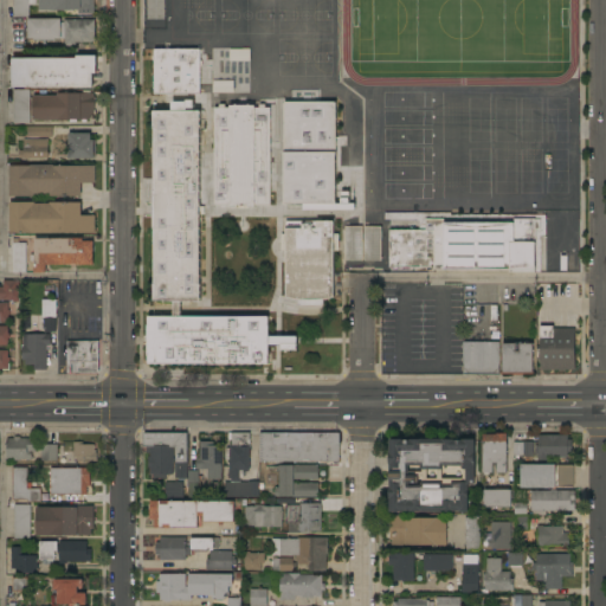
[(12,0),(37,0),(37,5),(28,5),(28,17),(13,17),(12,0)]
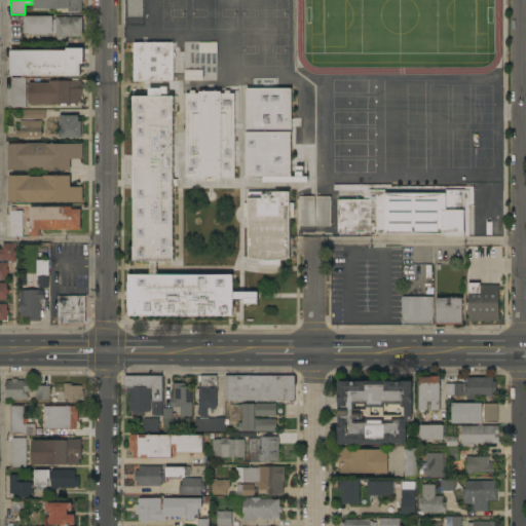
[(34,0),(81,0),(81,12),(67,12),(67,9),(34,9),(34,0)]
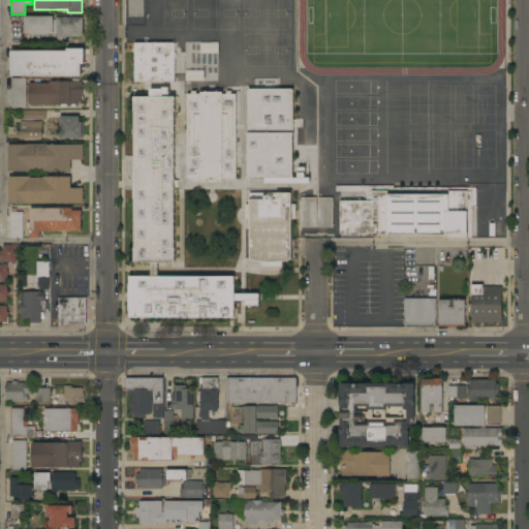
[(128,0),(143,0),(144,17),(128,17),(128,0)]
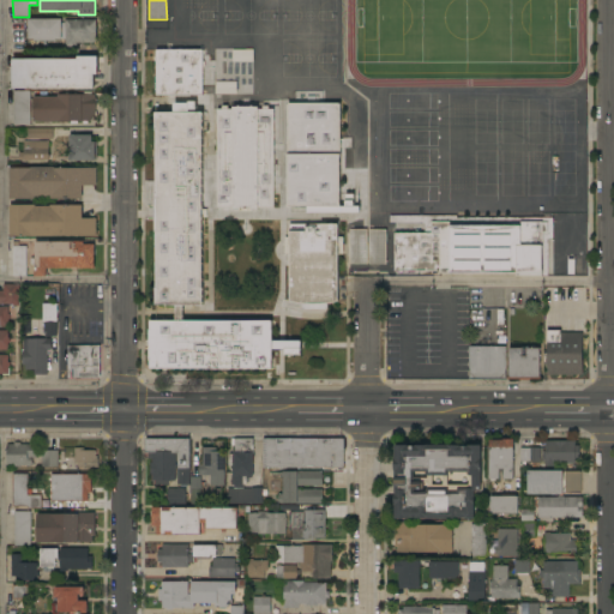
[(61,19),(61,23),(65,23),(65,20),(96,20),(96,38),(92,43),(76,42),(76,47),(65,47),(66,32),(61,32),(61,40),(55,40),(55,41),(34,41),(34,40),(28,40),(28,19),(61,19)]
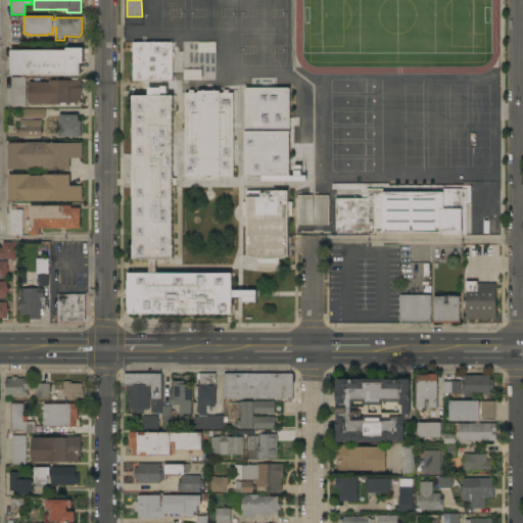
[(133,42),(173,42),(173,53),(174,53),(174,56),(173,56),(173,81),(133,82),(133,42)]
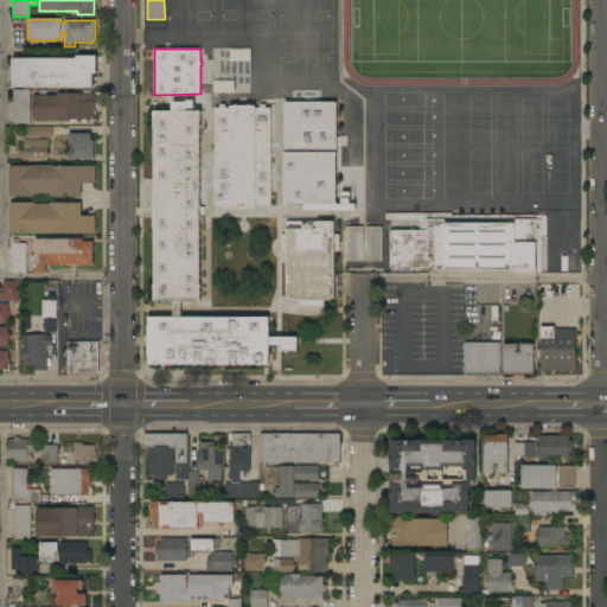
[(230,49),(249,49),(249,61),(230,61),(230,49)]
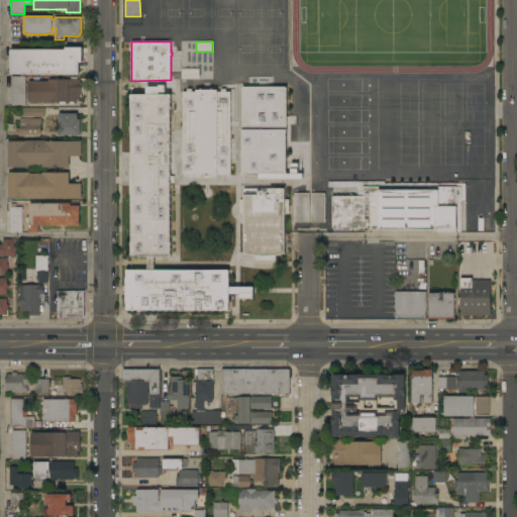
[(65,49),(65,47),(82,47),(82,63),(79,63),(79,75),(10,75),(10,49),(65,49)]
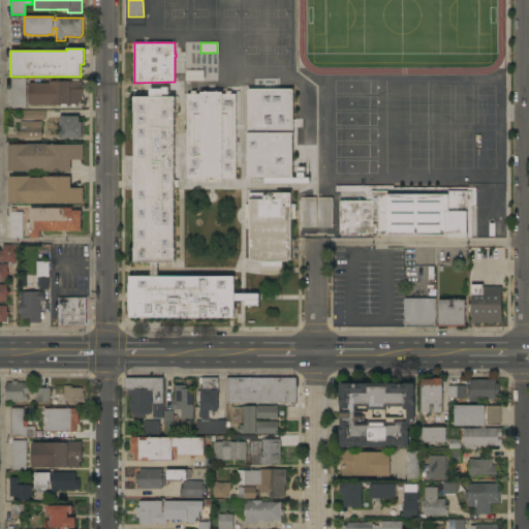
[(186,81),(186,70),(203,70),(203,81),(186,81)]
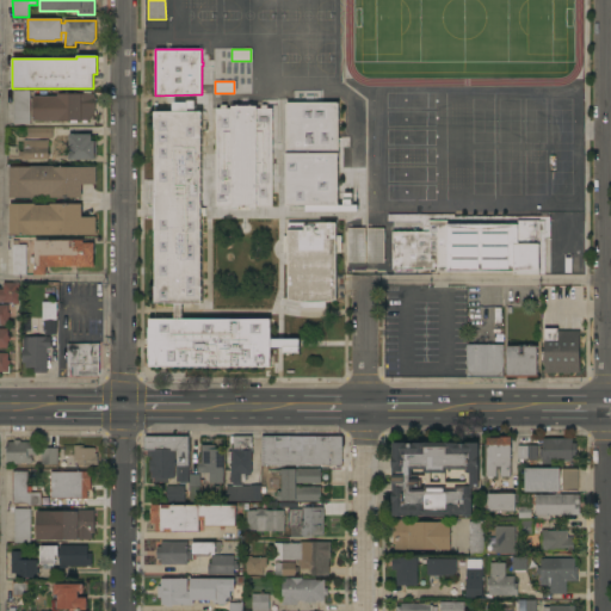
[(13,90),(30,90),(30,124),(13,124),(13,90)]
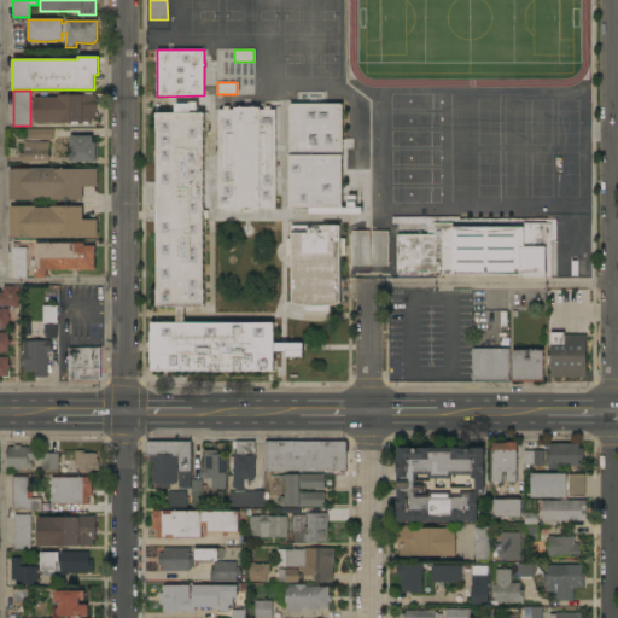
[(88,122),(88,124),(82,124),(82,123),(34,123),(34,98),(58,98),(58,95),(85,95),(85,92),(93,92),(93,95),(95,95),(95,122),(88,122)]
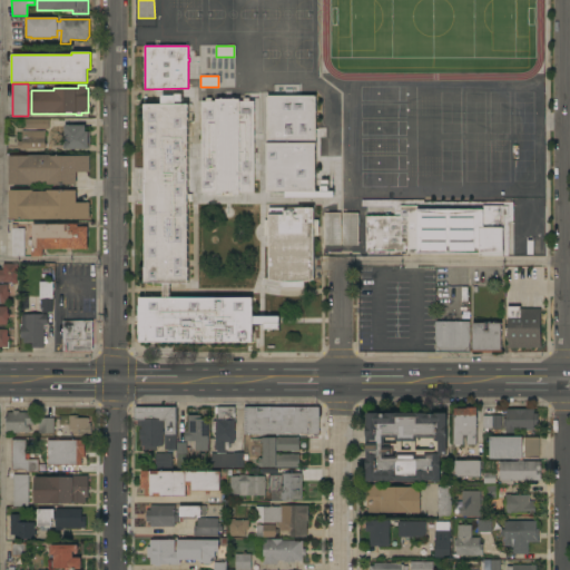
[(315,192),(295,192),(295,195),(287,195),(287,192),(267,192),(267,96),(315,96),(315,192)]
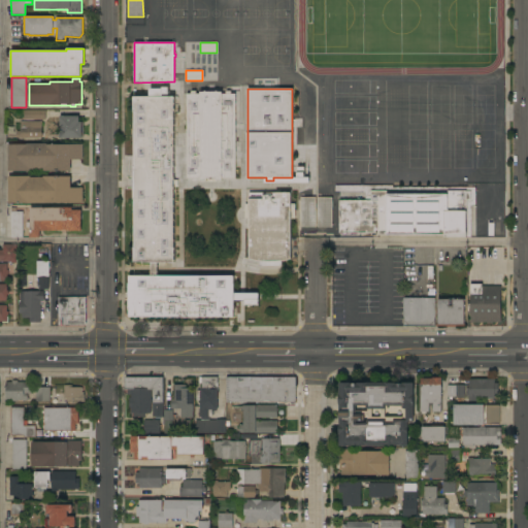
[(187,94),(191,94),(191,91),(196,91),(196,94),(200,94),(200,92),(222,92),(222,94),(226,94),(226,91),(231,91),(231,94),(235,94),(235,178),(222,178),(222,180),(216,180),(216,178),(206,178),(206,180),(200,180),(200,178),(187,178),(187,94)]
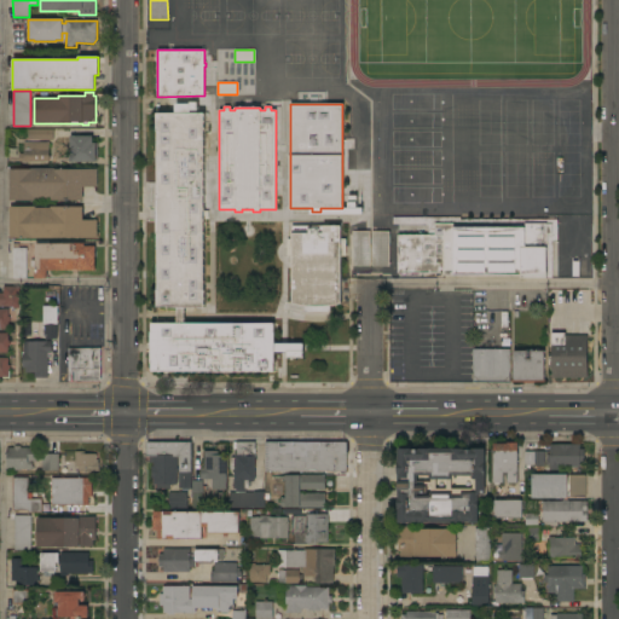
[(156,289),(157,289),(157,233),(156,233),(156,195),(156,113),(204,113),(204,131),(204,210),(209,210),(208,219),(204,219),(204,289),(204,307),(184,307),(184,323),(275,324),(275,331),(275,345),(279,345),(279,352),(275,352),(275,363),(275,372),(151,371),(151,363),(151,323),(177,324),(177,307),(156,307),(156,289)]
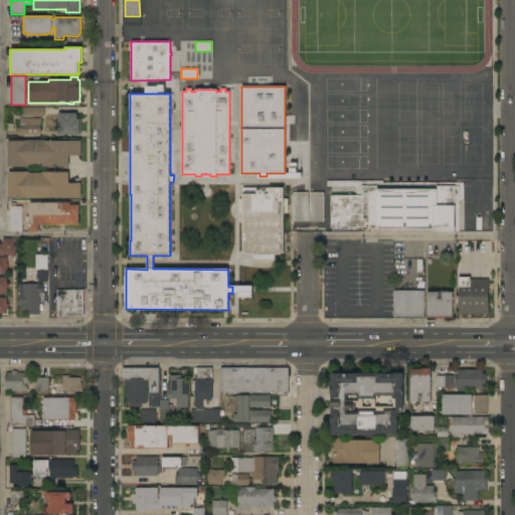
[(44,108),(44,117),(23,117),(22,117),(22,115),(23,115),(23,108),(44,108)]
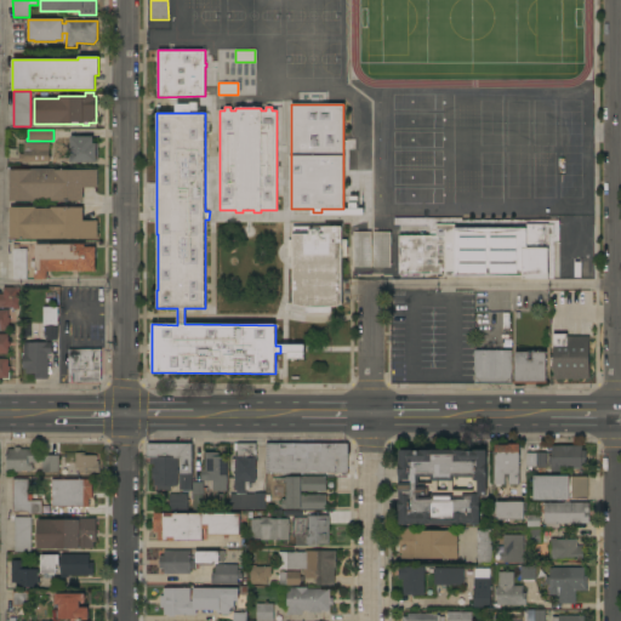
[(92,136),(92,143),(96,143),(96,163),(69,163),(69,136),(92,136)]
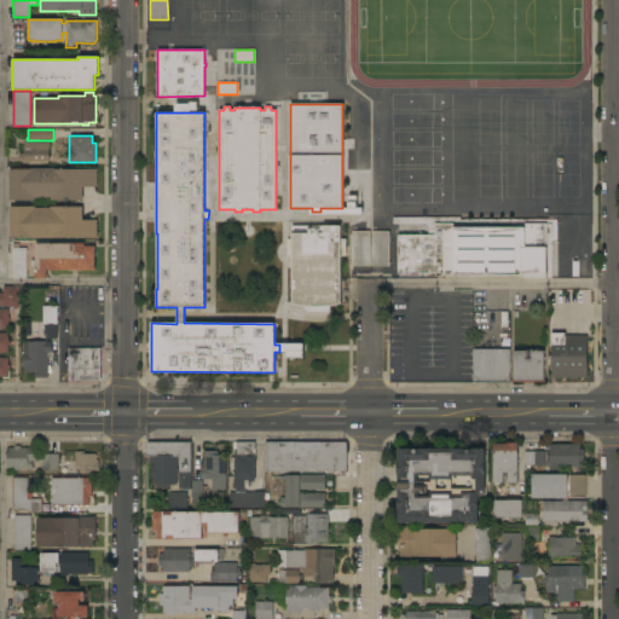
[(48,142),(48,162),(23,162),(23,161),(19,161),(19,154),(23,154),(23,142),(48,142)]
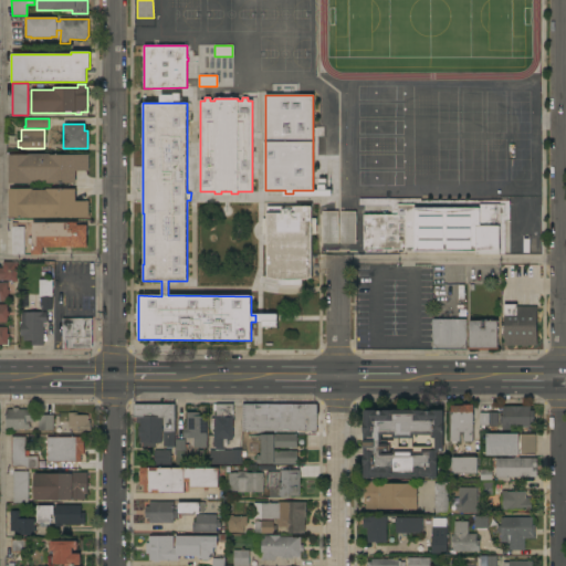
[(88,155),(88,171),(75,171),(75,184),(46,184),(46,181),(33,181),(33,184),(9,184),(9,155),(88,155)]
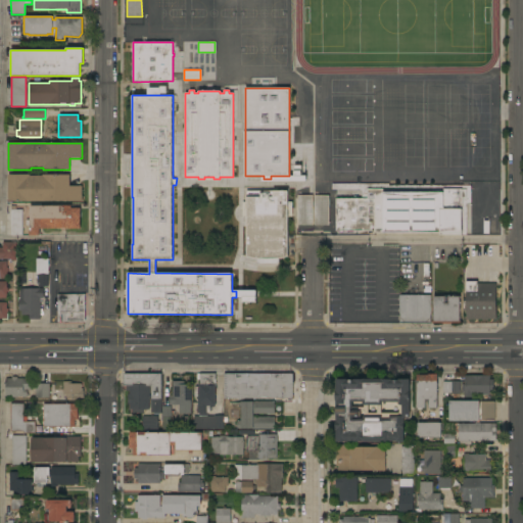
[(42,176),(42,175),(70,175),(70,186),(82,186),(82,201),(8,201),(8,175),(30,175),(30,176),(42,176)]
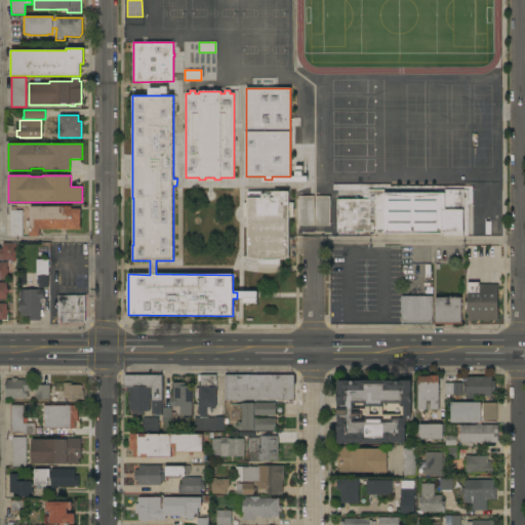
[(337,199),(363,199),(363,191),(333,191),(333,185),(390,185),(390,187),(473,187),(473,204),(469,204),(469,235),(463,235),(463,236),(442,236),(442,234),(376,234),(376,232),(337,232),(337,199)]
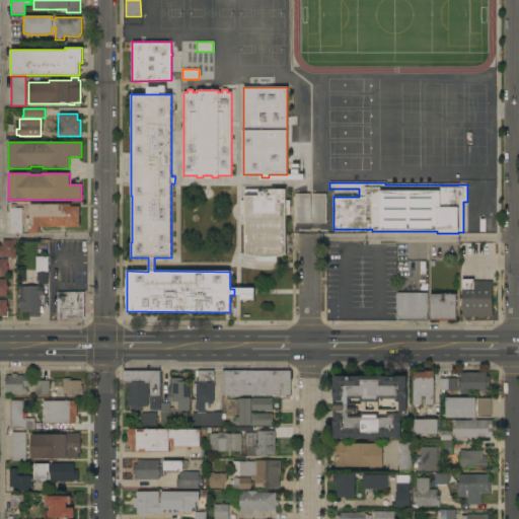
[(276,256),(277,262),(268,262),(254,262),(254,256),(249,255),(244,254),(244,214),(240,214),(240,201),(244,200),(244,190),(286,190),(286,200),(290,200),(290,215),(285,215),(286,254),(276,256)]
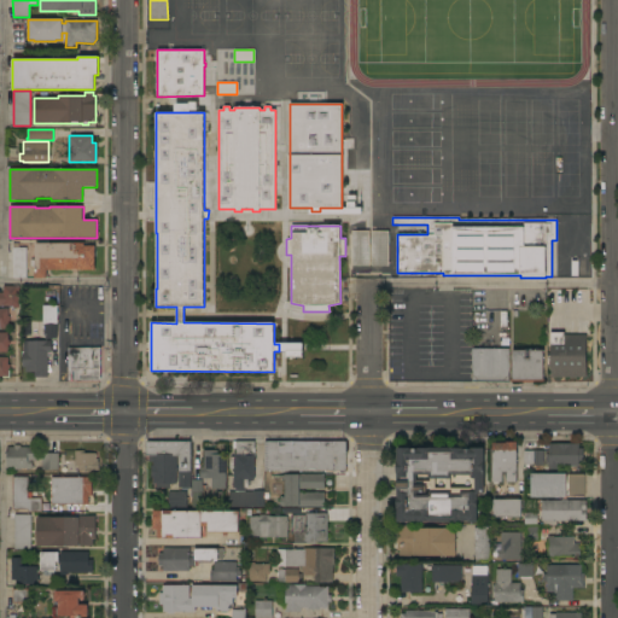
[(351,231),(369,231),(369,266),(351,266),(351,231)]
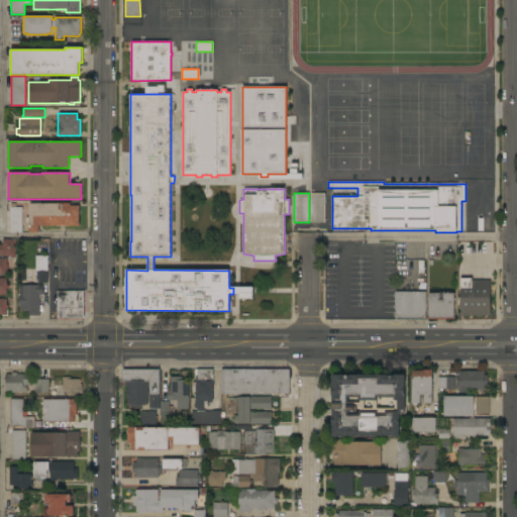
[(310,193),(325,193),(325,222),(310,222),(310,193)]
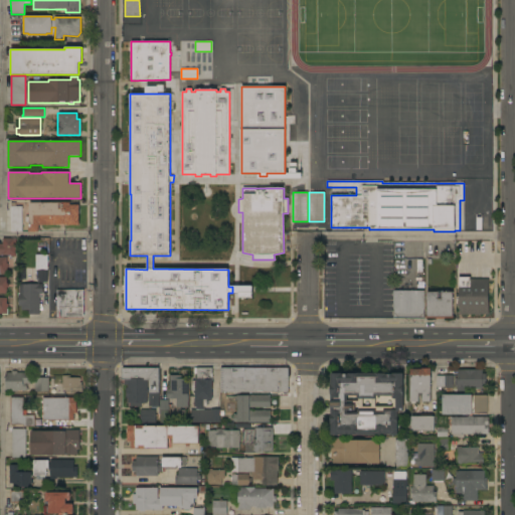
[(11,202),(16,202),(16,206),(22,206),(22,231),(10,231),(11,202)]
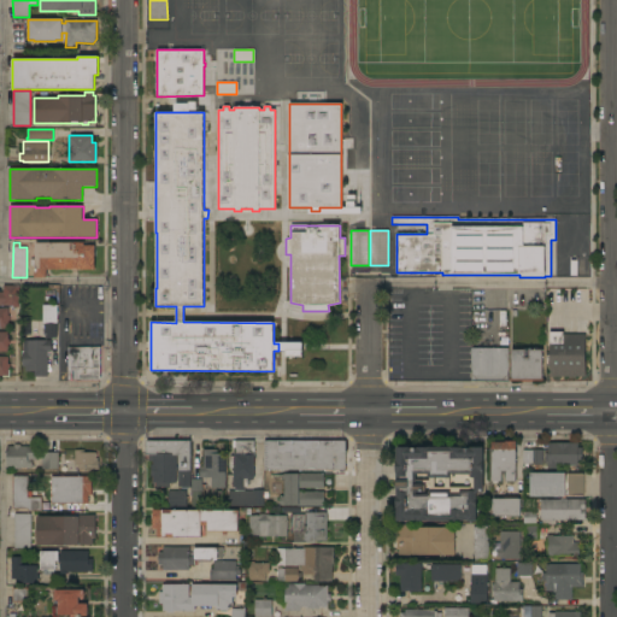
[(95,270),(46,270),(46,278),(34,278),(34,271),(35,271),(35,265),(31,265),(31,259),(35,259),(35,242),(70,242),(84,242),(84,245),(95,245),(95,270)]
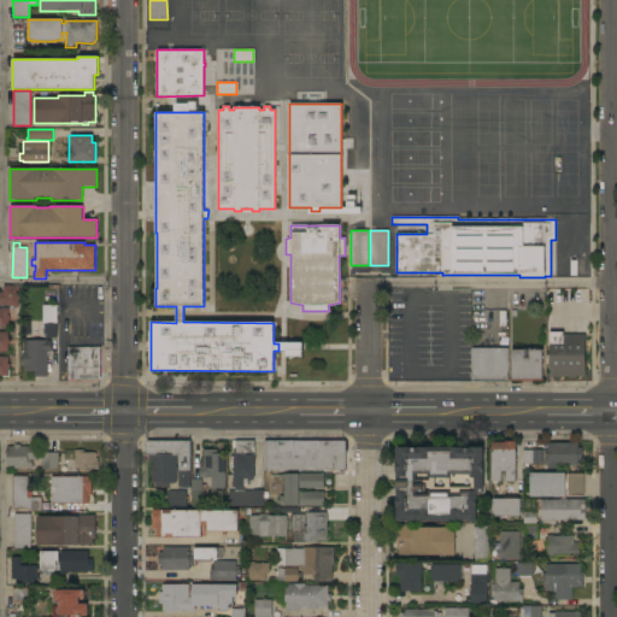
[(3,286),(19,285),(19,306),(18,306),(18,307),(13,307),(13,306),(0,306),(0,292),(3,292),(3,286)]
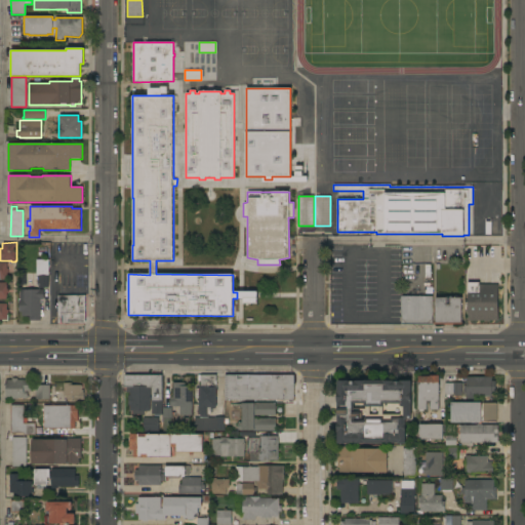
[(48,275),(38,275),(36,275),(36,259),(48,259),(48,275)]
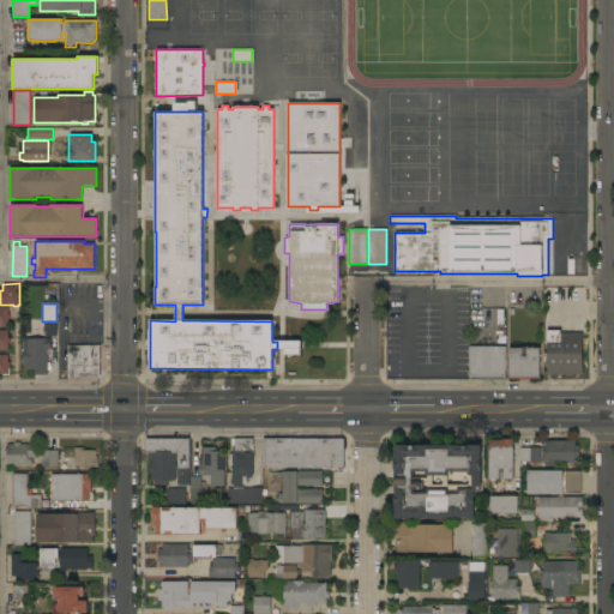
[(8,314),(10,314),(10,319),(8,319),(8,326),(0,326),(0,306),(8,306),(8,314)]
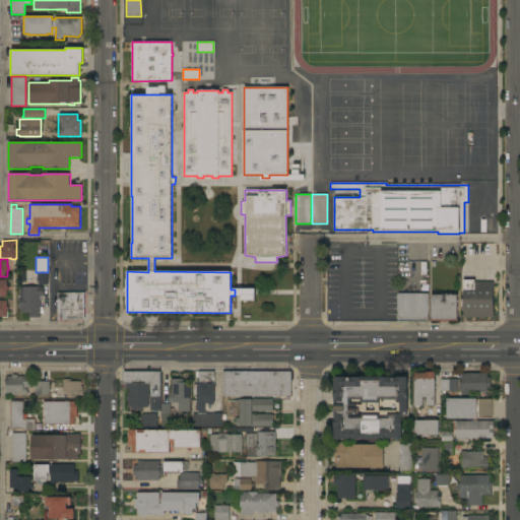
[(38,272),(48,272),(48,284),(38,284),(38,272)]
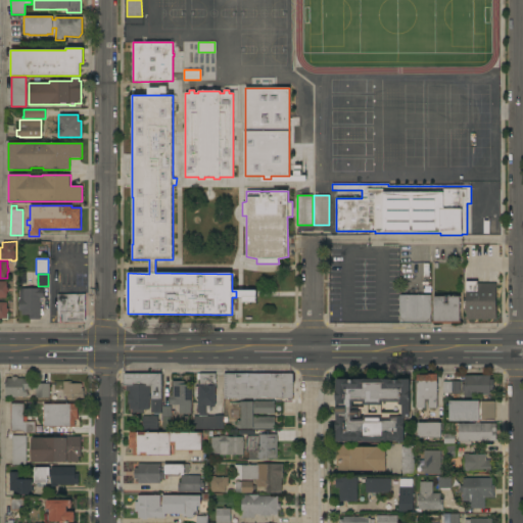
[(466,320),(466,310),(463,310),(463,301),(466,301),(466,293),(466,281),(478,281),(478,283),(496,283),(496,320),(466,320)]
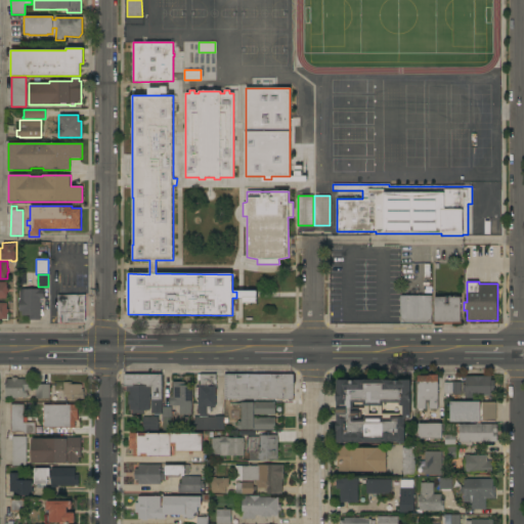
[(40,319),(29,319),(29,315),(22,315),(22,311),(18,311),(19,299),(22,299),(22,289),(44,289),(44,299),(41,299),(40,319)]
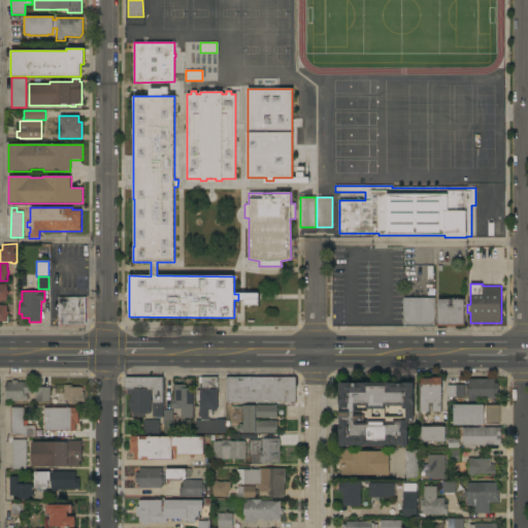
[(58,297),(86,297),(86,325),(58,325),(58,297)]
